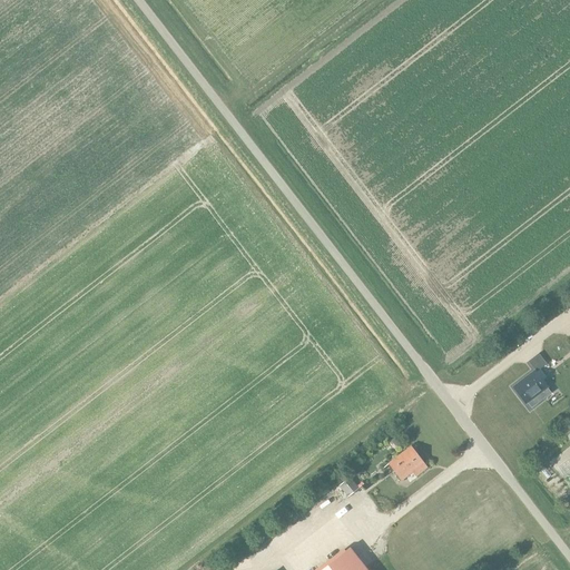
[(537,373),(547,364),(539,354),(528,362),(534,371),(513,387),(526,404),(548,387),(537,373)]
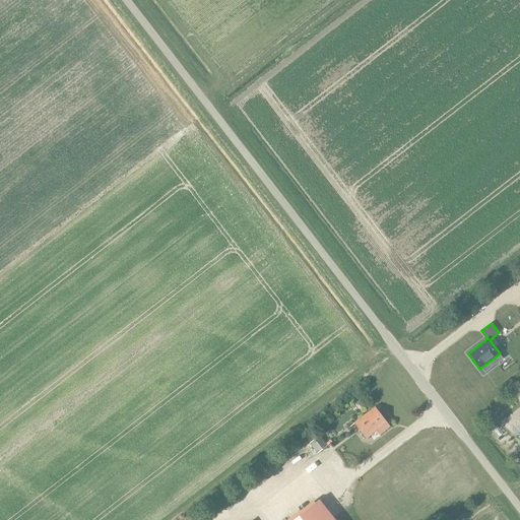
[(495,342),(500,348),(507,343),(502,337),(495,342)]
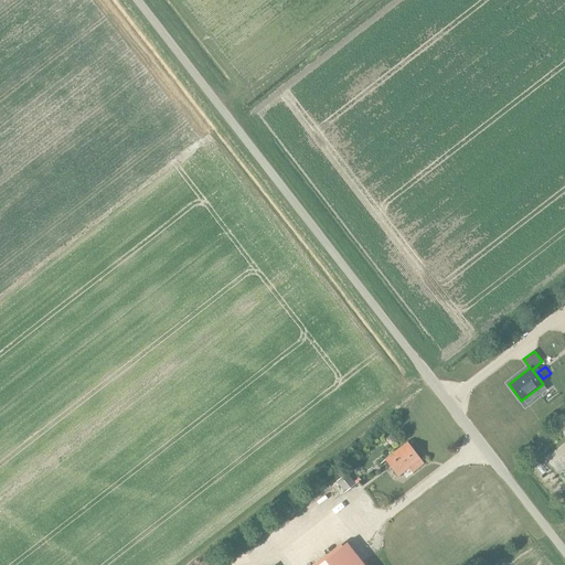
[(412,472),(423,464),(407,444),(385,460),(398,476),(408,468),(412,472)]
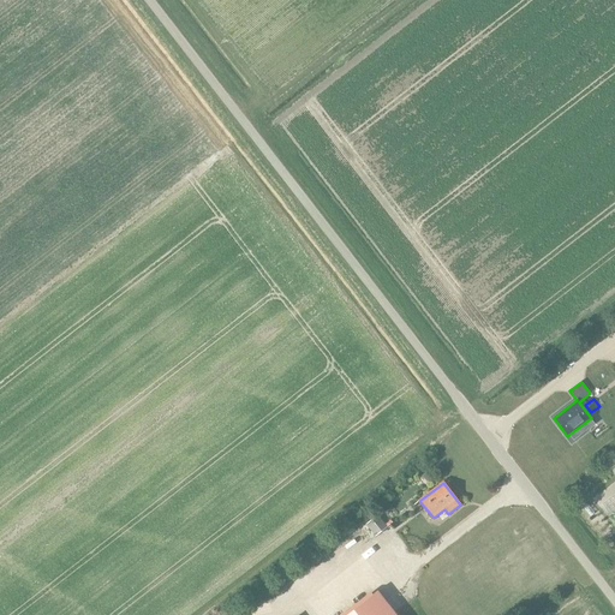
[(375,536),(387,527),(377,515),(366,525),(375,536)]
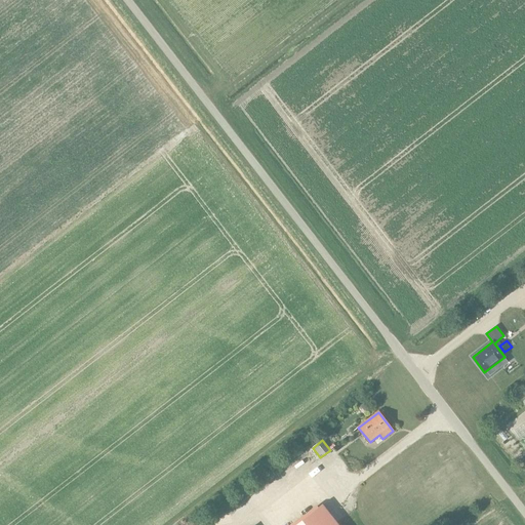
[(337,524),(322,505),(295,524),(337,524)]
